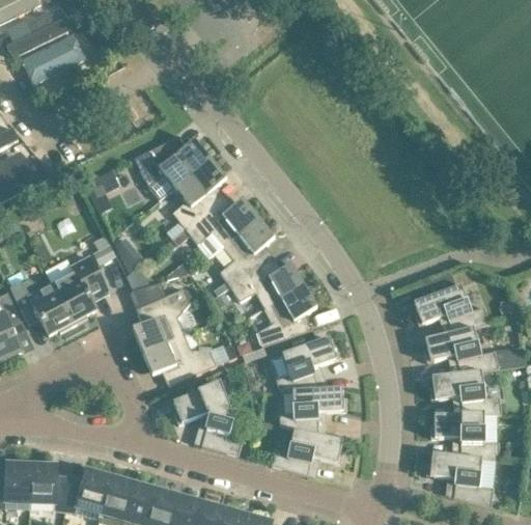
[(0,0),(0,25),(37,7),(33,0),(0,0)]
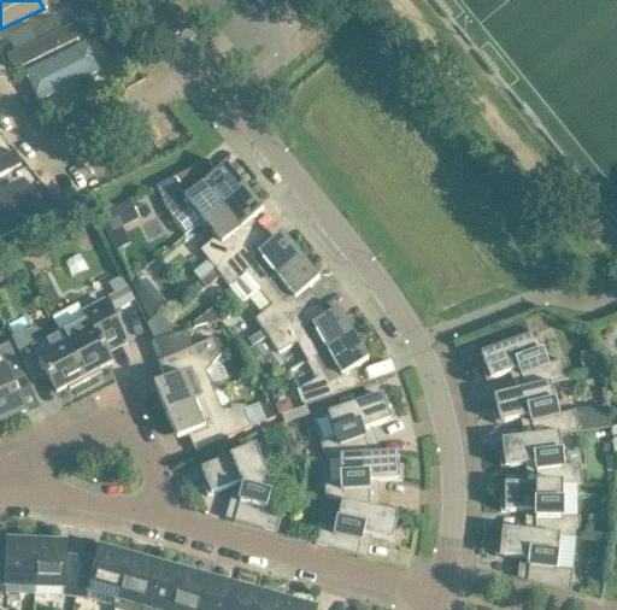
[(80,16),(90,7),(90,6),(84,0),(66,0),(80,16)]
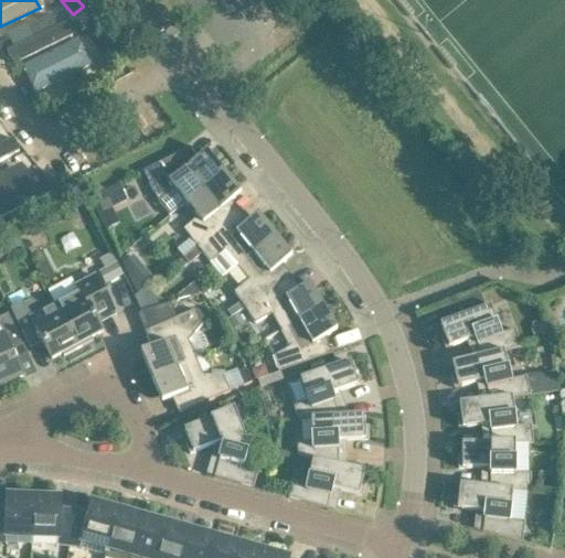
[(72,35),(62,17),(52,21),(46,10),(0,32),(0,39),(13,65),(72,35)]
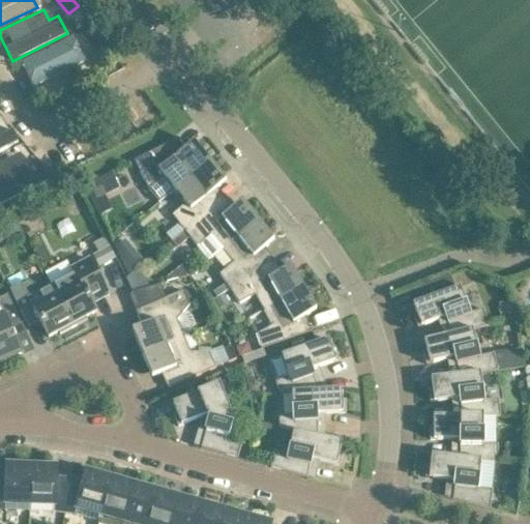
[(94,45),(102,37),(104,37),(89,19),(88,20),(80,27),(94,45)]
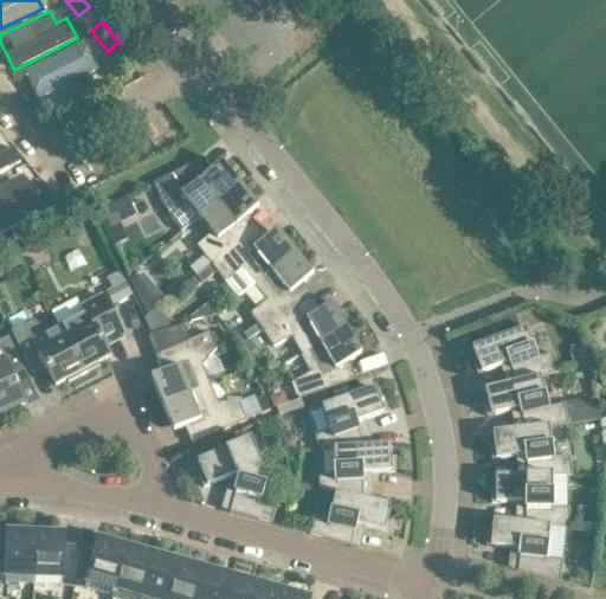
[(78,64),(98,53),(90,37),(24,70),(40,103),(85,81),(78,64)]
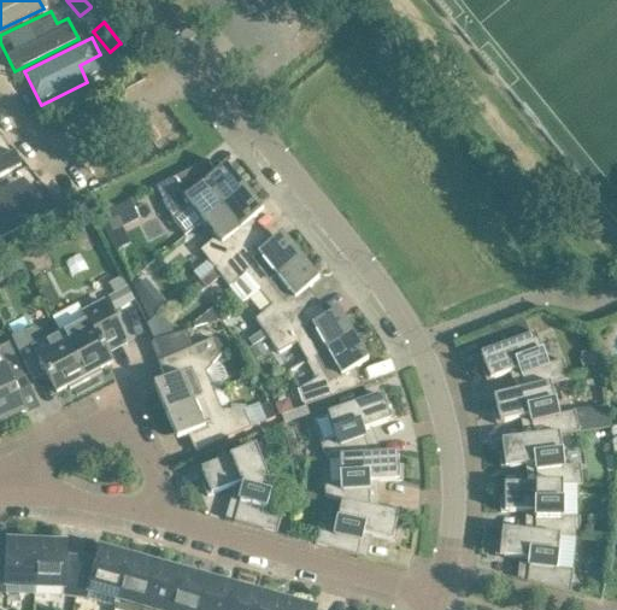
[(15,150),(0,157),(0,177),(23,168),(15,150)]
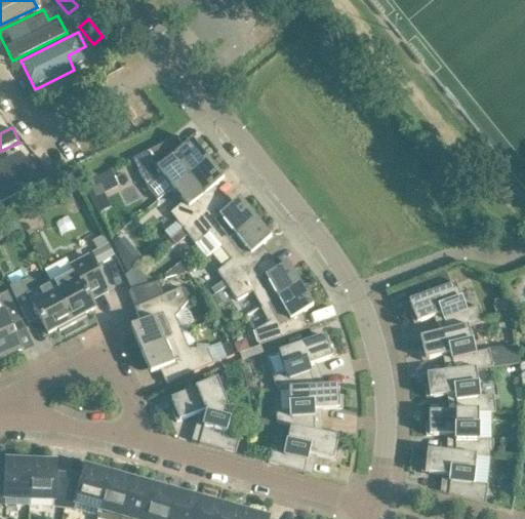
[(172,184),(208,155),(195,140),(190,144),(187,140),(184,142),(175,132),(133,154),(149,185),(150,184),(148,181),(162,169),(172,184)]
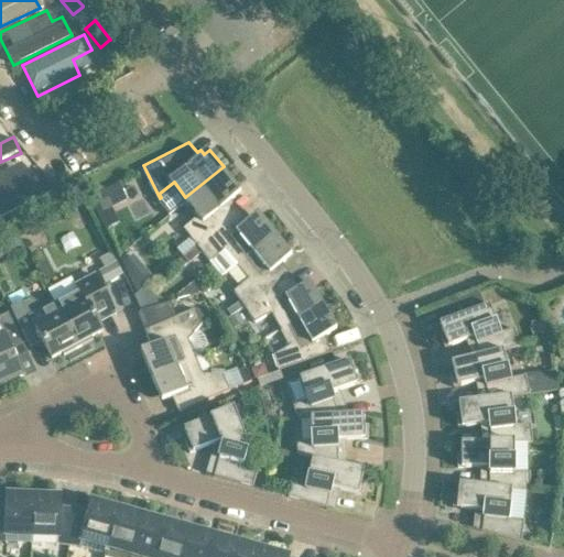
[(23,159),(0,168),(0,195),(3,201),(36,186),(23,159)]
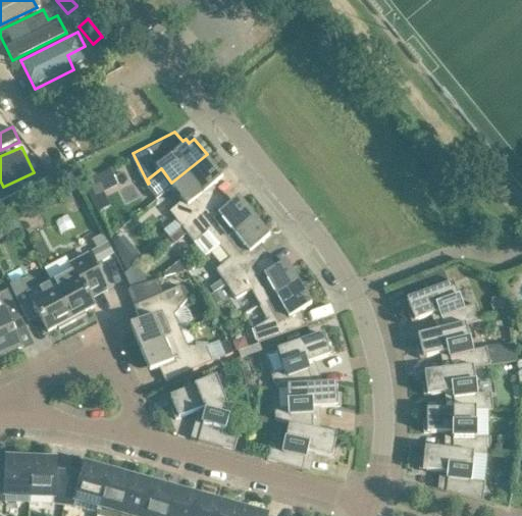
[(169,233),(221,190),(214,181),(217,177),(214,173),(219,169),(207,154),(171,183),(183,196),(169,207),(181,222),(168,233),(169,233)]
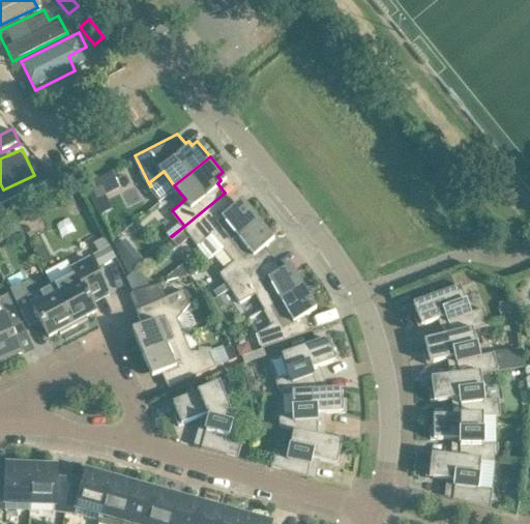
[(102,191),(118,182),(111,168),(95,175),(102,191)]
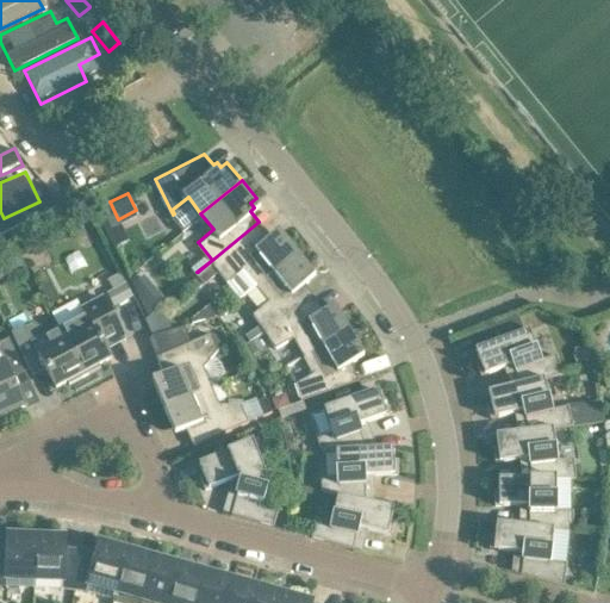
[(256,281),(297,248),(282,230),(277,235),(272,230),(268,232),(259,222),(198,272),(204,279),(218,267),(228,279),(243,266),(256,281)]
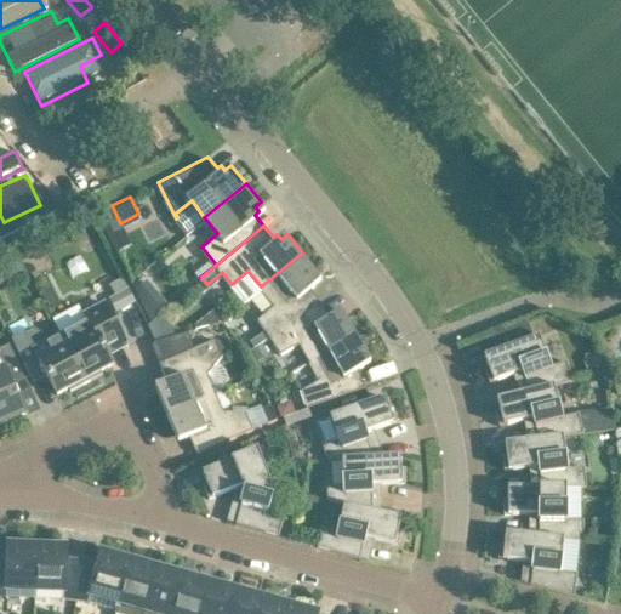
[(268,333),(320,297),(311,284),(314,280),(311,276),(317,271),(302,253),(261,286),(273,302),(257,316),(263,325),(250,336),(254,342),(268,333)]
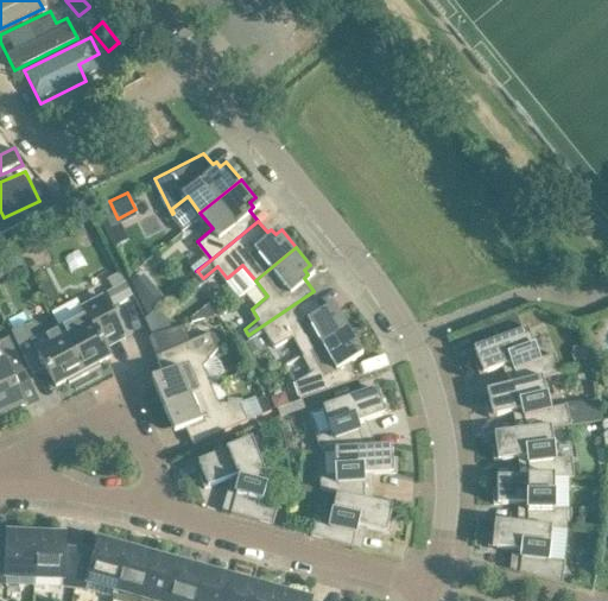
[(120,324),(109,304),(102,291),(82,302),(86,309),(59,322),(84,369),(101,361),(99,358),(111,352),(103,340),(106,333),(119,326),(120,324)]
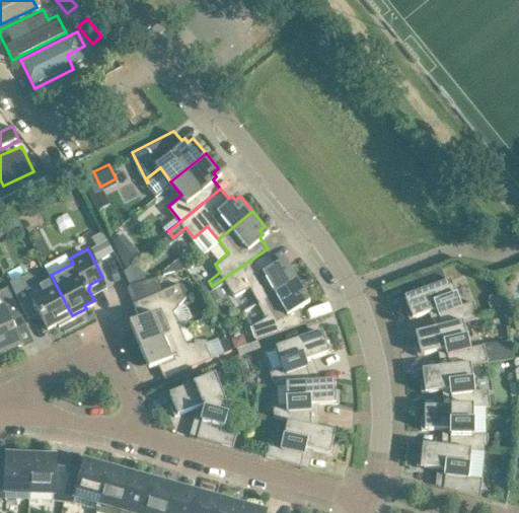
[(258,299),(297,277),(287,260),(282,263),(279,259),(276,261),(268,248),(224,278),(234,293),(249,284),(258,299)]
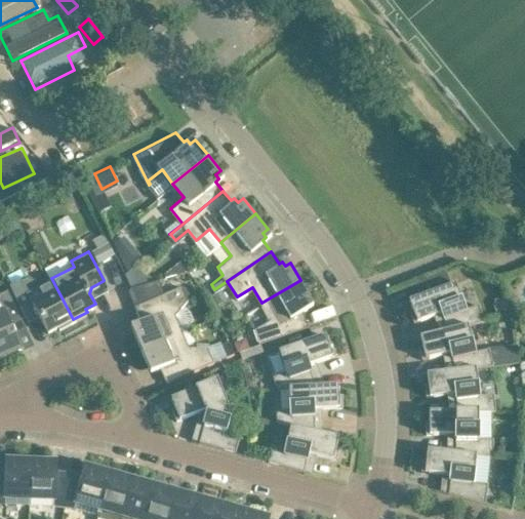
[(73,319),(51,278),(39,285),(35,276),(28,275),(22,278),(21,276),(9,281),(25,312),(36,306),(48,329),(58,324),(59,326),(73,319)]
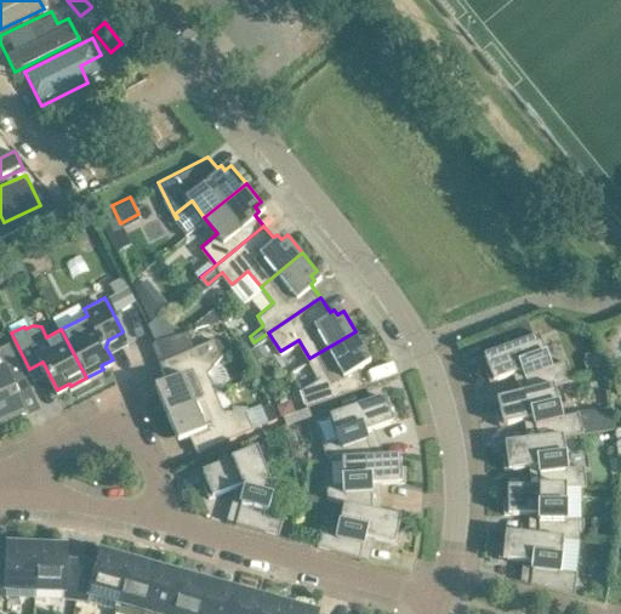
[(216,335),(194,344),(187,328),(155,337),(151,342),(159,358),(166,376),(163,377),(165,384),(158,387),(166,409),(216,388),(208,369),(223,352),(216,335)]
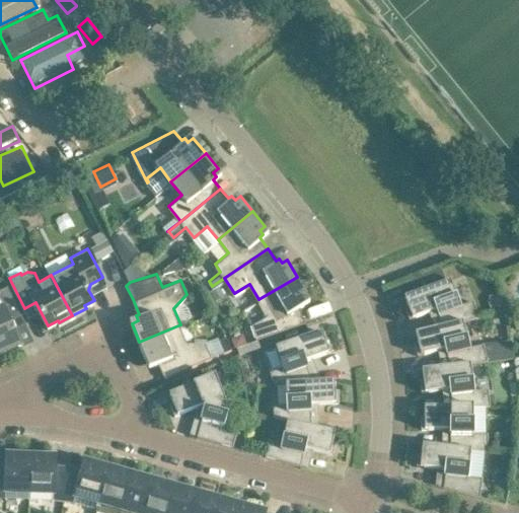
[(442,322),(462,318),(478,314),(472,297),(459,302),(450,276),(404,293),(408,303),(404,304),(409,315),(437,306),(442,322)]
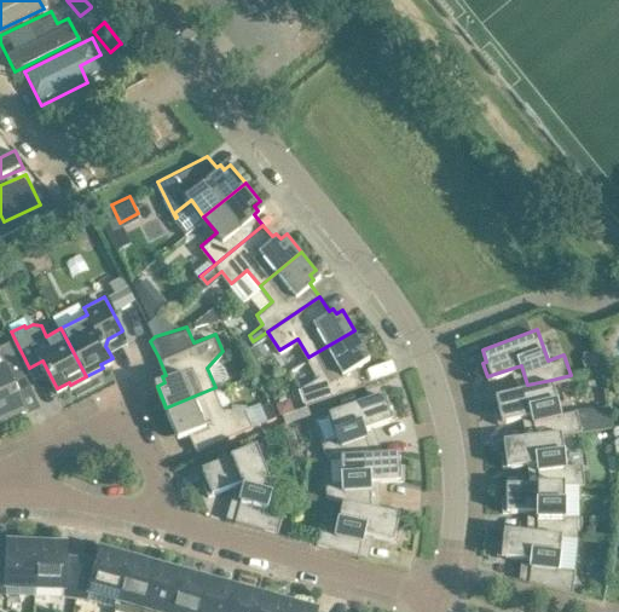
[(318,375),(299,385),(305,402),(364,381),(358,363),(362,361),(359,354),(366,351),(354,330),(308,357),(318,375)]
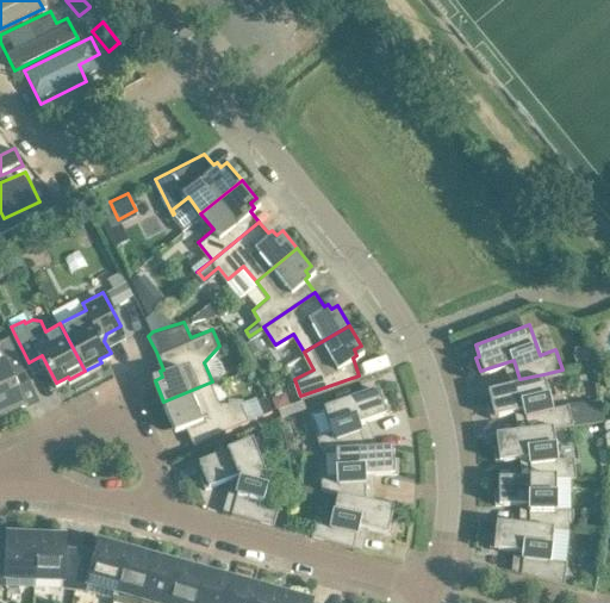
[(30,377),(17,350),(8,334),(0,336),(0,348),(4,356),(0,356),(0,411),(10,408),(11,411),(23,406),(22,402),(25,401),(25,399),(24,399),(17,383),(30,377)]
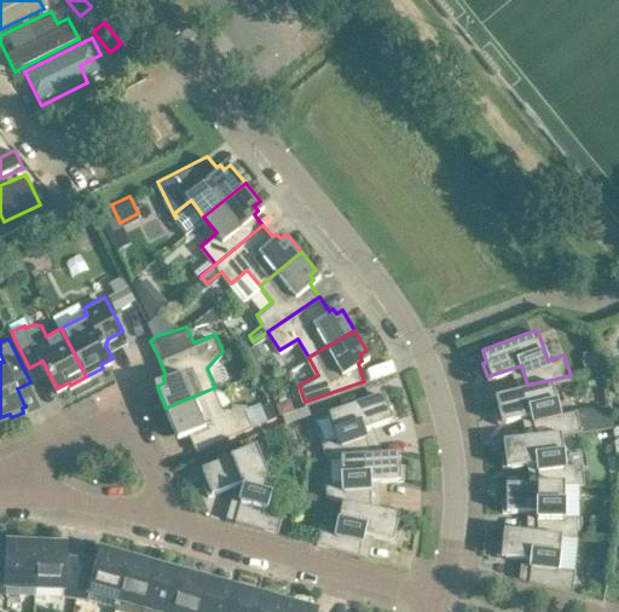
[(537,432),(561,429),(580,427),(576,406),(559,411),(551,380),(527,385),(495,392),(498,405),(495,405),(497,420),(531,411),(537,432)]
